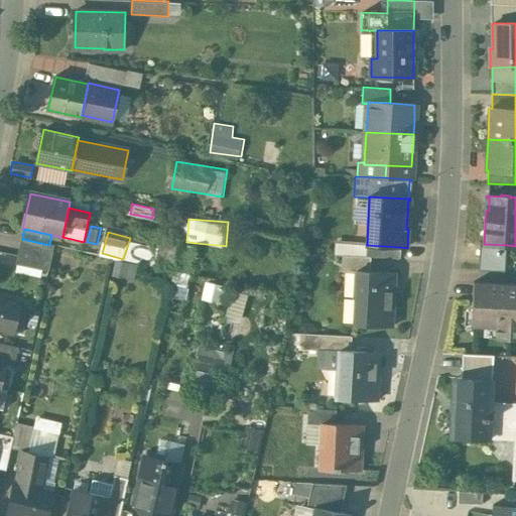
[(49,245),(22,239),(18,256),(51,263),(54,246),(49,245)]
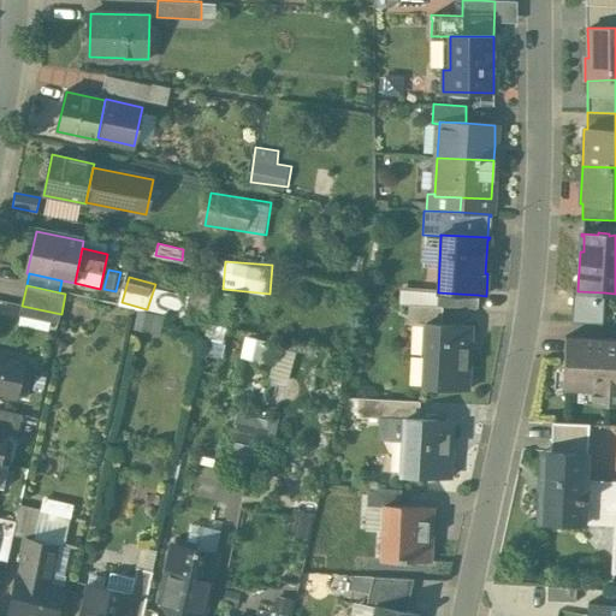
[(402,286),(402,301),(433,302),(433,286),(402,286)]
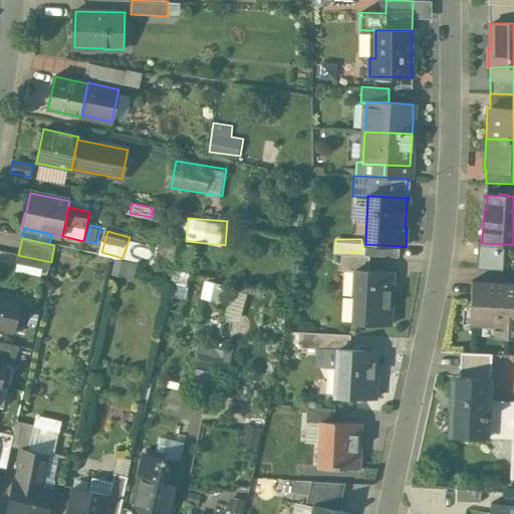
[(504,244),(482,243),(482,242),(478,242),(477,269),(502,271),(504,244)]
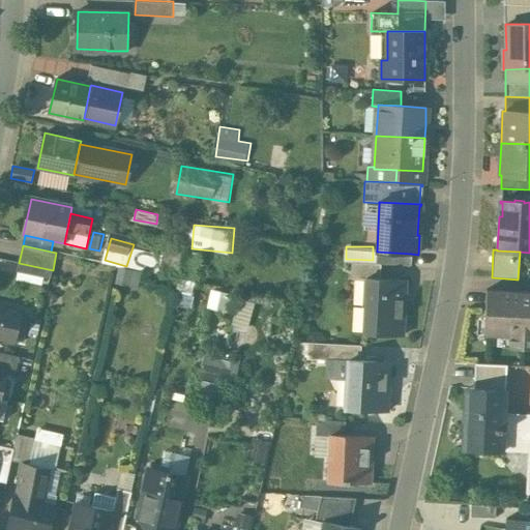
[(411,254),(377,252),(376,264),(381,264),(410,266),(411,254)]
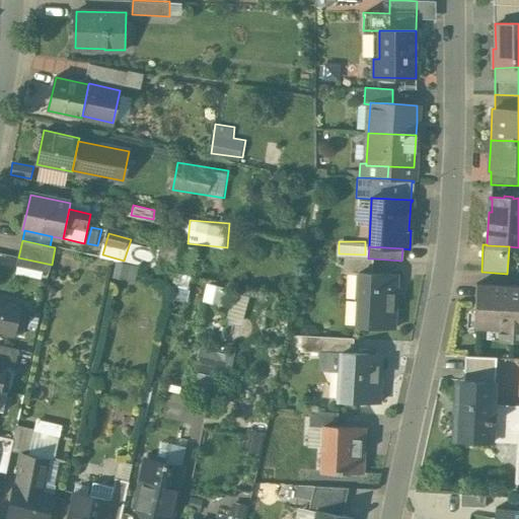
[(368,258),(345,257),(344,274),(357,275),(357,273),(372,274),(373,258),(368,258)]
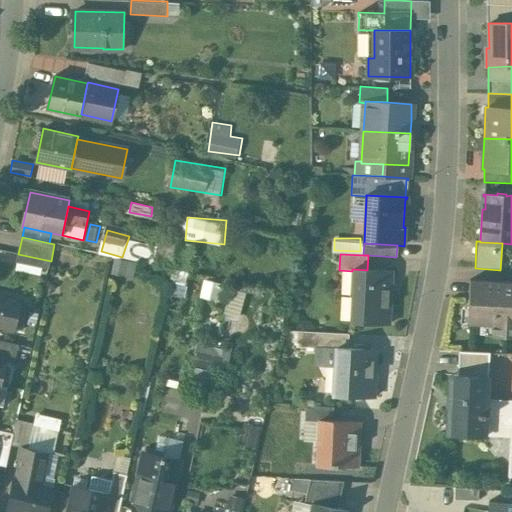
[(367,270),(352,269),(352,271),(349,322),(390,325),(391,293),(389,293),(391,272),(367,270)]
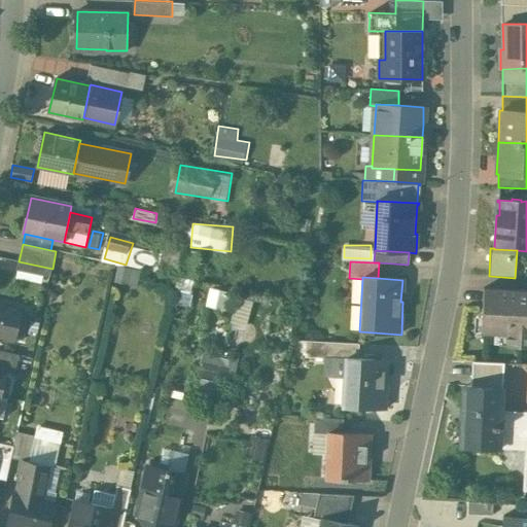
[(211,288),(209,306),(227,307),(229,289),(211,288)]
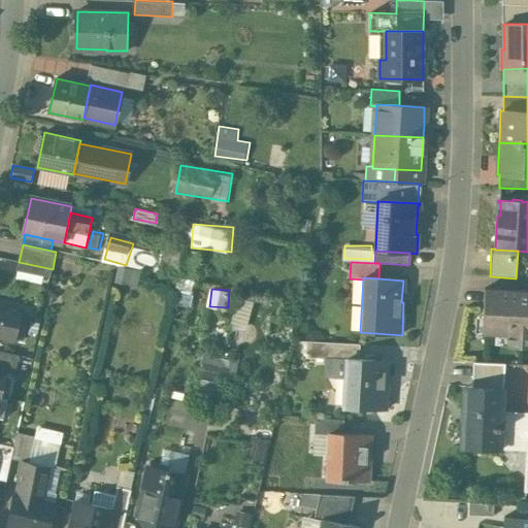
[(527,290),(484,289),(482,333),(506,335),(506,345),(527,347),(527,290)]
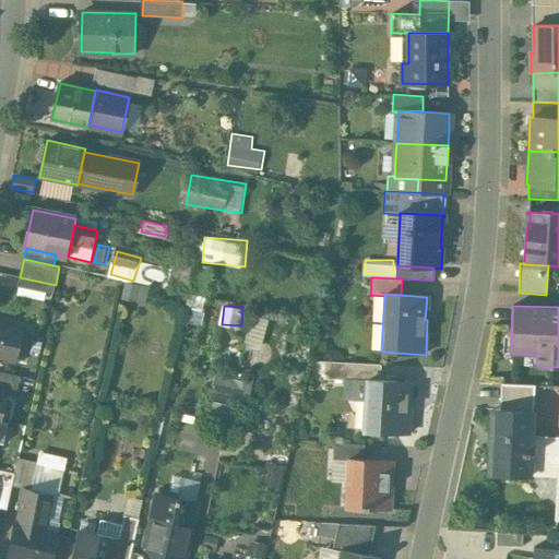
[(31,331),(0,324),(0,353),(18,357),(20,347),(26,348),(31,331)]
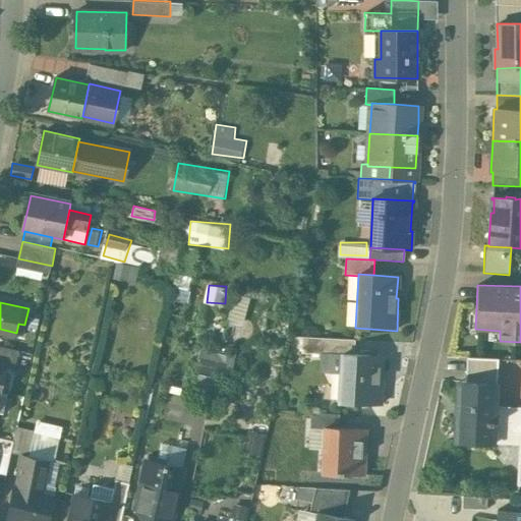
[(354,340),(321,338),(320,355),(340,356),(340,355),(353,355),(354,340)]
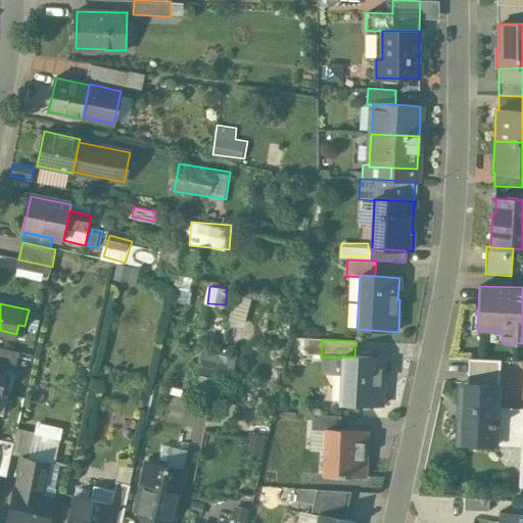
[(19,350),(0,345),(0,359),(17,363),(19,350)]
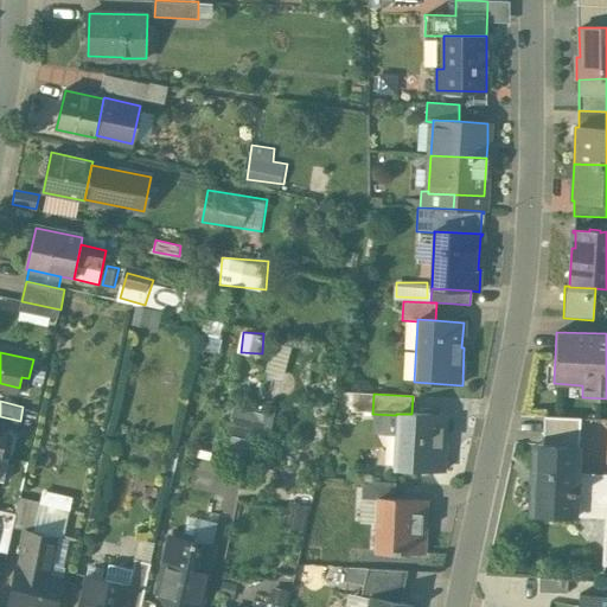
[(411,414),(396,414),(396,415),(396,436),(397,436),(396,466),(394,466),(394,470),(443,472),(445,451),(441,451),(443,419),(446,419),(446,415),(411,414)]
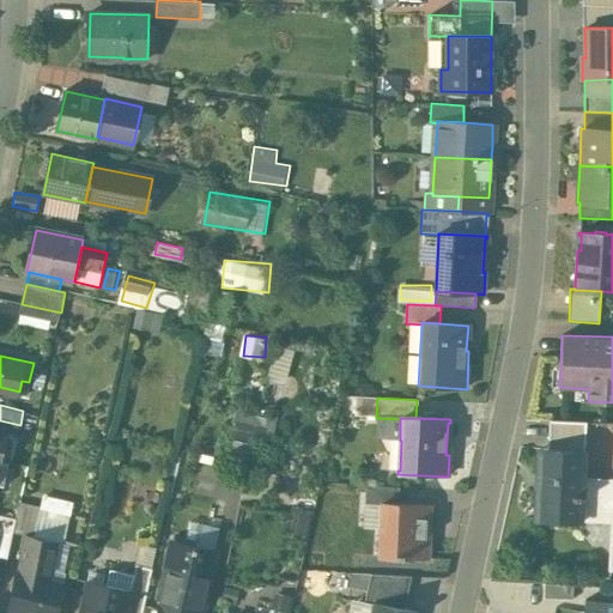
[(586,423),(550,420),(548,449),(584,451),(586,423)]
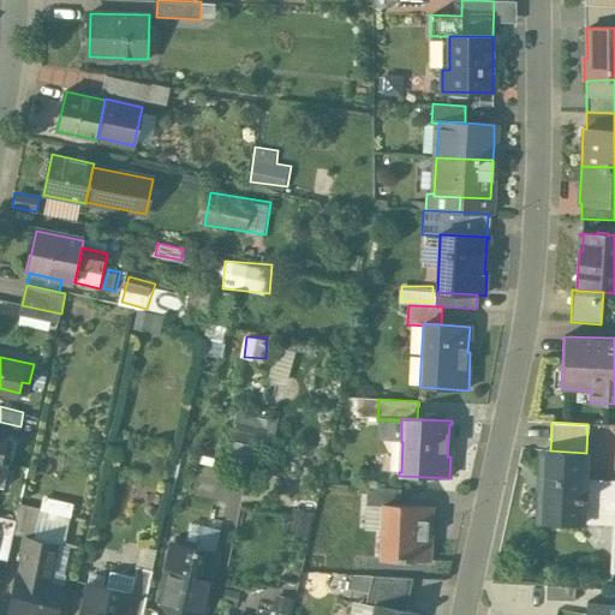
[(604,451),(614,449),(614,423),(603,424),(604,451)]
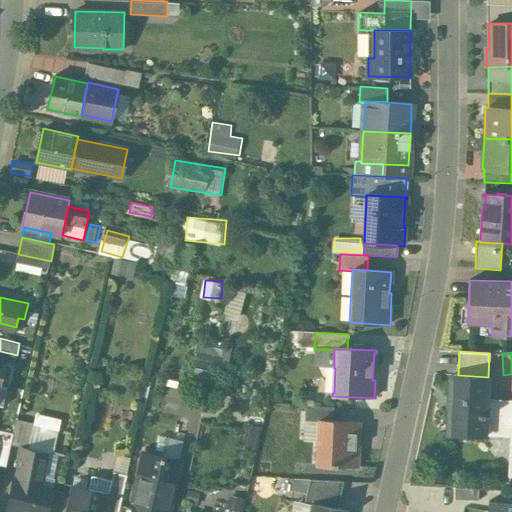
[(511,400),(487,399),(488,377),(458,375),(450,375),(447,433),(510,436),(508,477),(511,477),(511,400)]
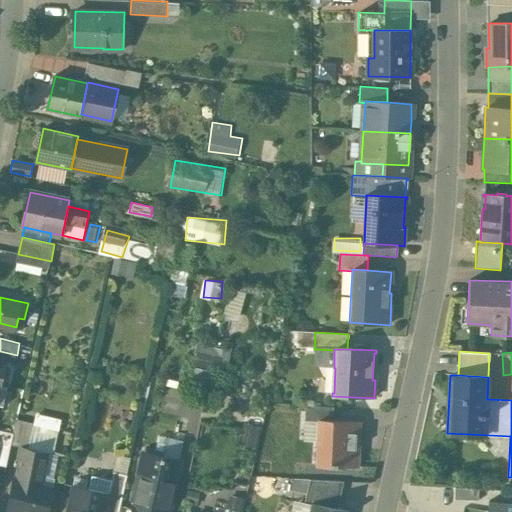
[(333,406),(306,405),(305,422),(321,423),(322,422),(333,422),(333,406)]
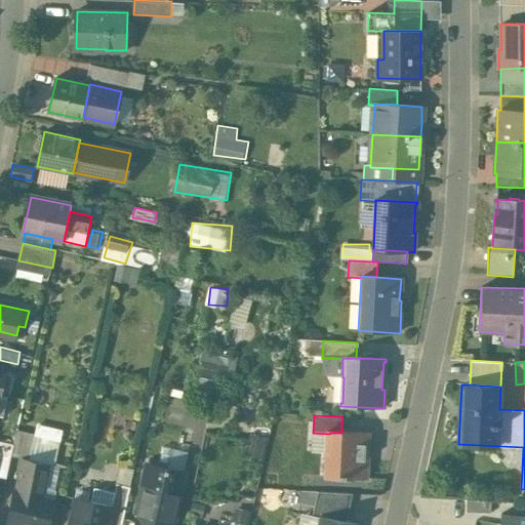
[(341,433),(330,433),(329,434),(328,451),(325,451),(324,478),(345,479),(345,478),(366,479),(366,477),(364,477),(365,454),(367,454),(368,435),(341,433)]
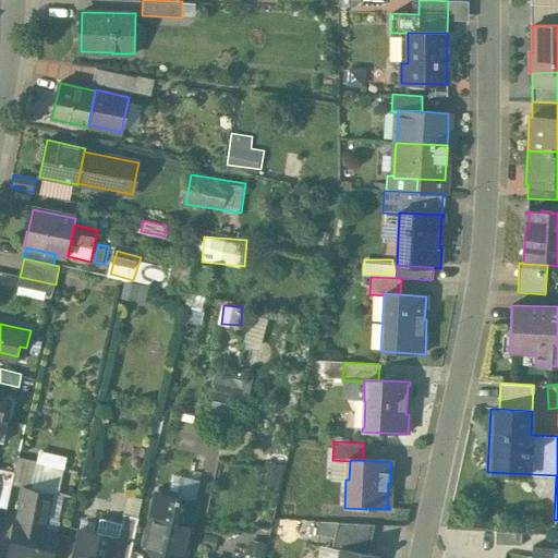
[(15,471),(0,466),(0,484),(11,487),(15,471)]
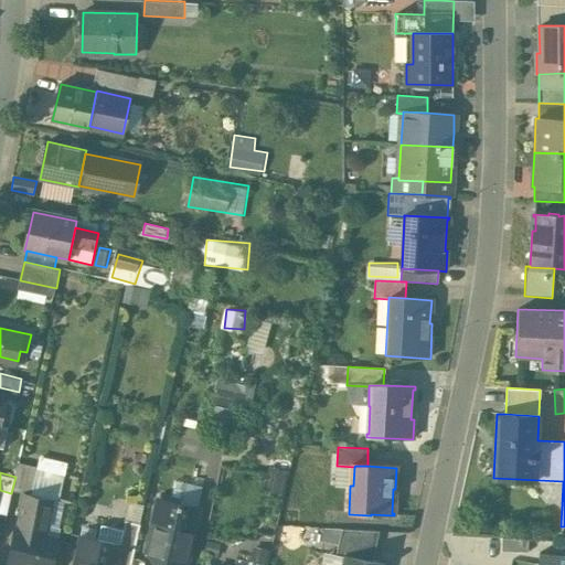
[(54,490),(29,484),(28,493),(52,499),(54,490)]
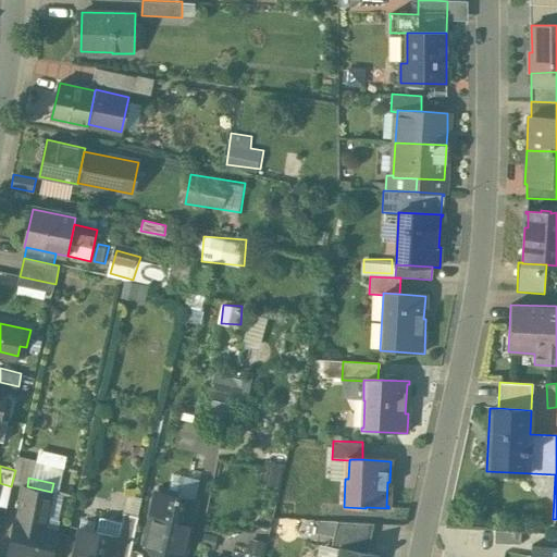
[(0,483),(0,510),(5,512),(11,486),(0,483)]
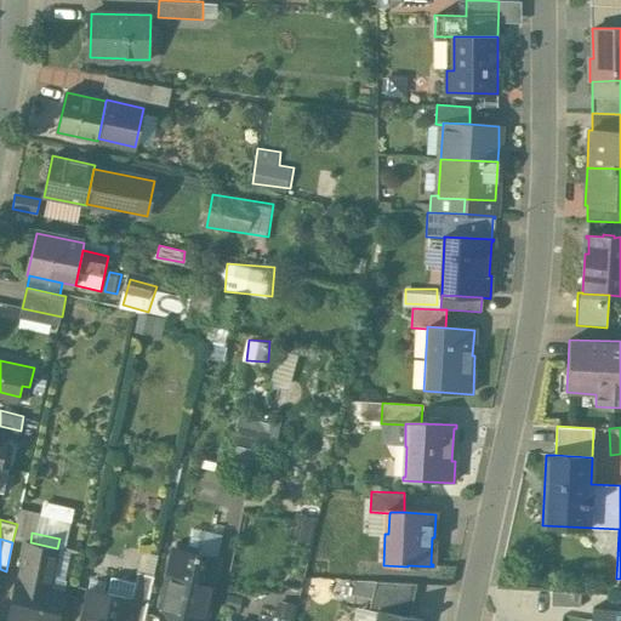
[(30,542),(28,542),(18,580),(49,587),(57,548),(30,542)]
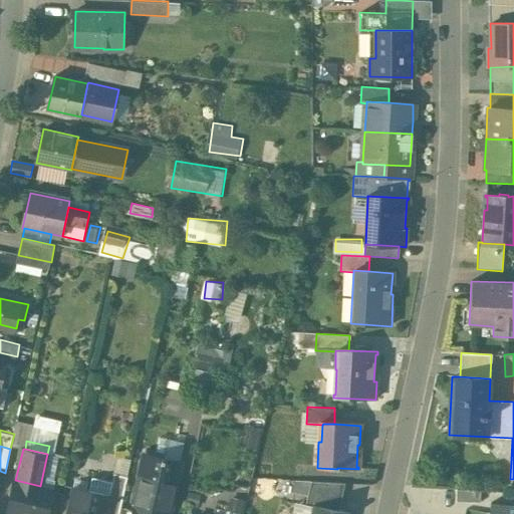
[(180,462),(161,458),(158,453),(152,452),(147,455),(145,454),(136,491),(174,500),(174,499),(172,498),(180,462)]
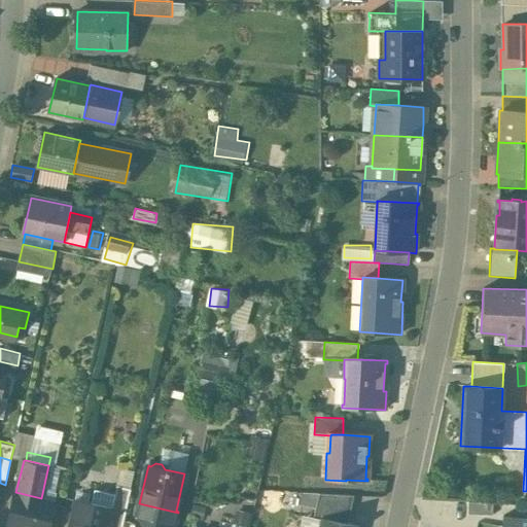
[(114,494),(112,508),(108,526),(121,526),(131,489),(116,486),(114,494)]
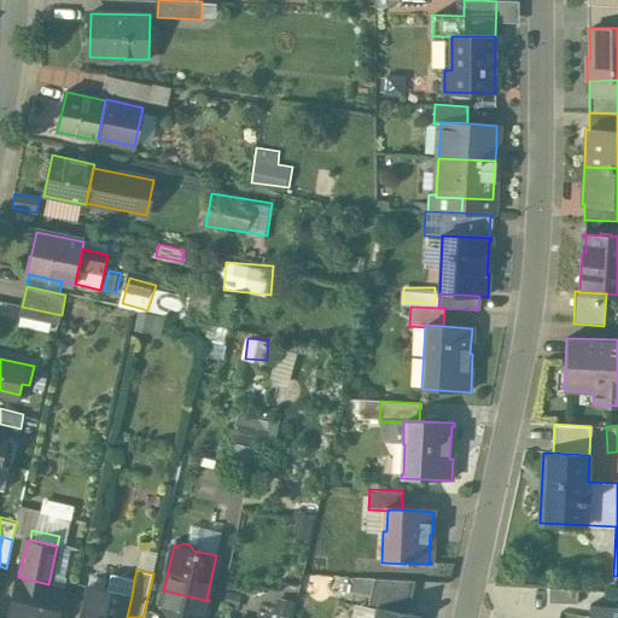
[(134,579),(110,575),(106,590),(132,596),(134,579)]
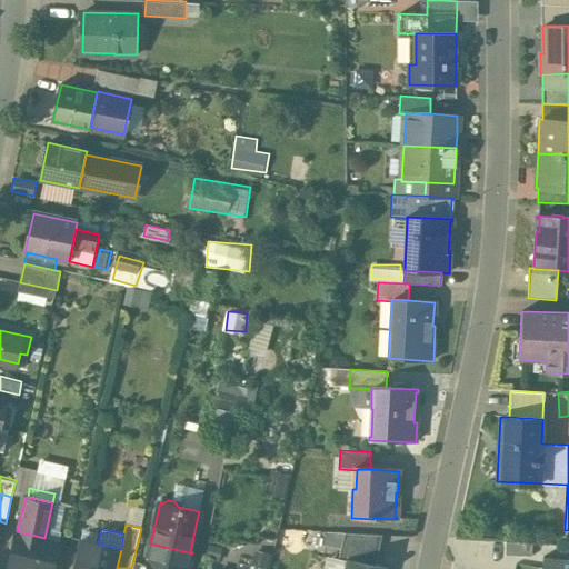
[(17,531),(13,531),(6,567),(12,568),(51,568),(58,540),(45,538),(17,531)]
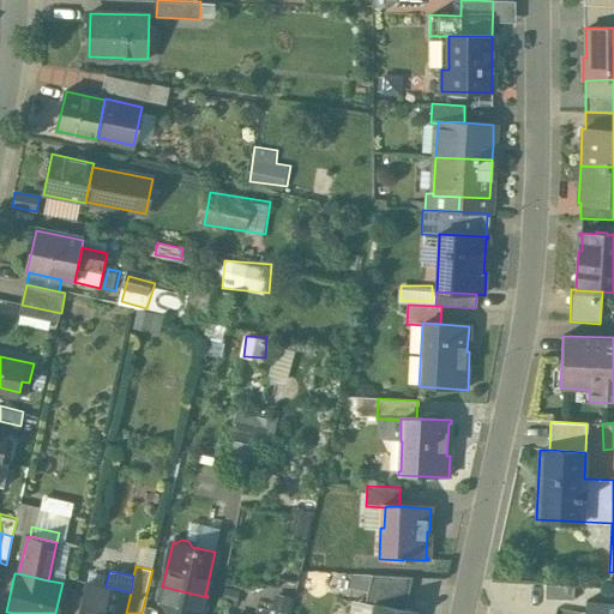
[(106,587),(88,583),(80,613),(126,613),(131,593),(106,587)]
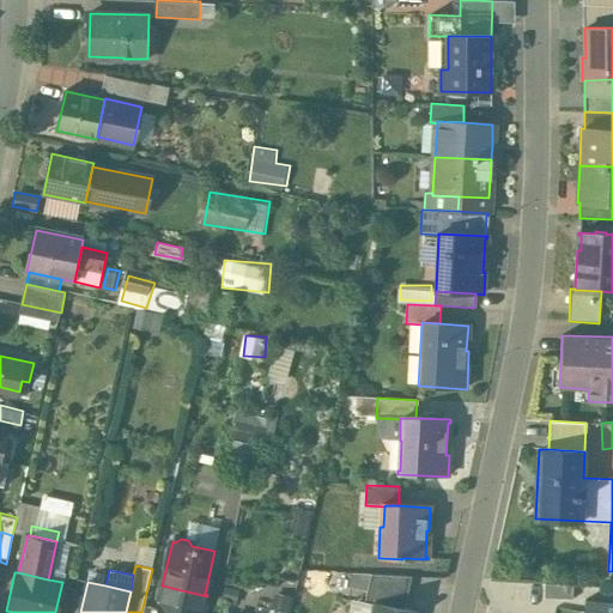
[(202,612),(207,596),(162,586),(158,604),(156,612),(202,612)]
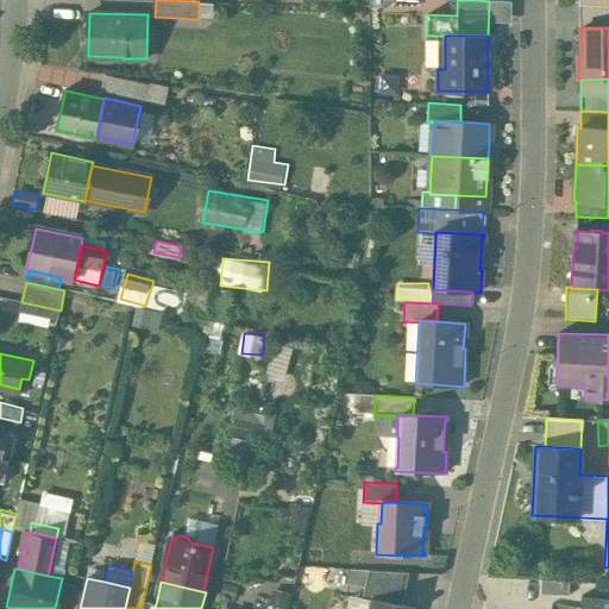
[(608,608),(608,598),(584,598),(583,608),(608,608)]
